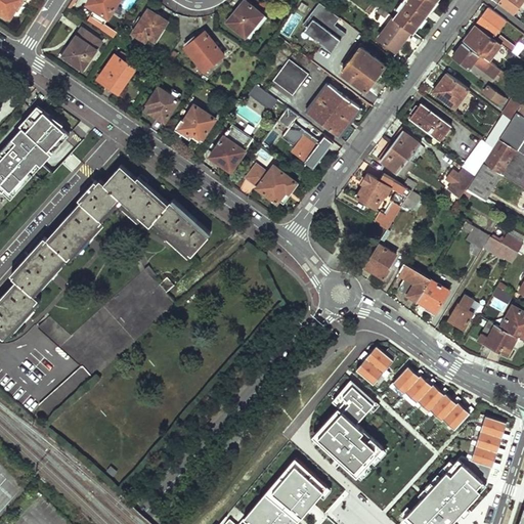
[(22,0),(0,0),(0,11),(10,17),(16,7),(22,0)]
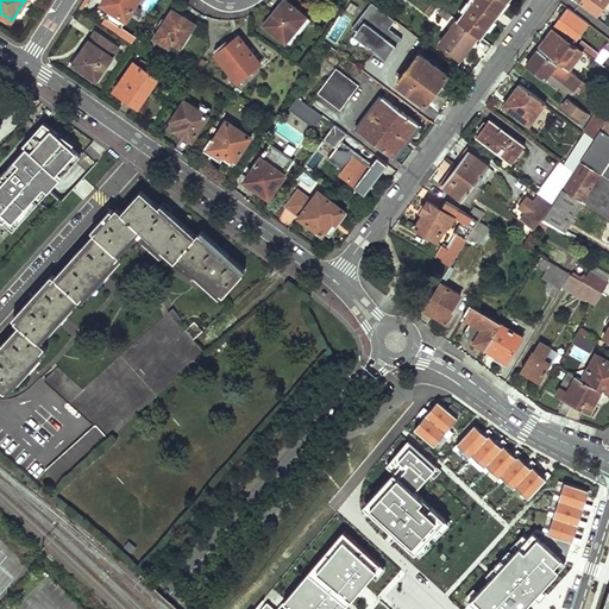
[(123,27),(138,0),(104,0),(101,5),(111,11),(106,17),(123,27)]
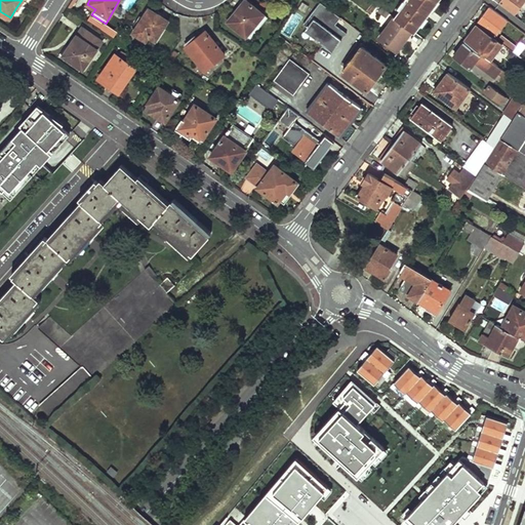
[(264,14),(246,0),(245,0),(240,6),(230,22),(246,37),(264,14)]
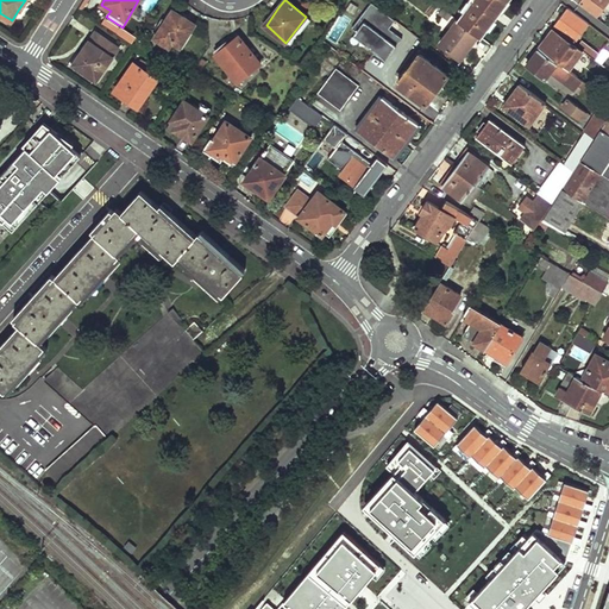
[(477,33),(481,37),(507,0),(469,0),(471,1),(458,19),(462,23),(477,33)]
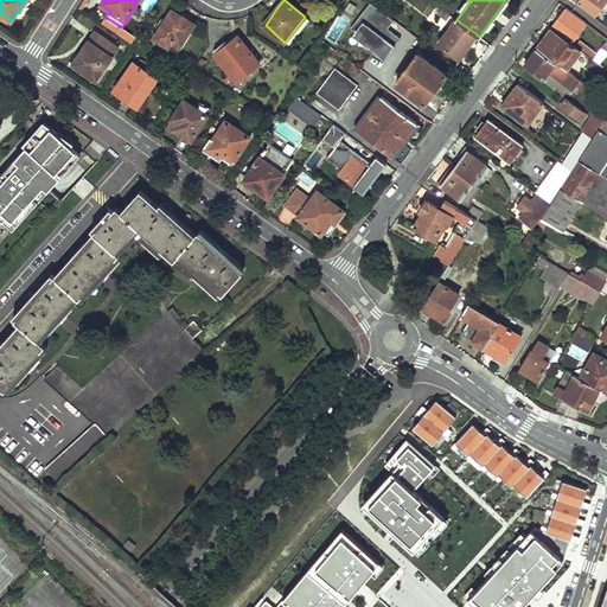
[(606,0),(581,0),(580,4),(595,16),(604,6),(606,8),(606,0)]
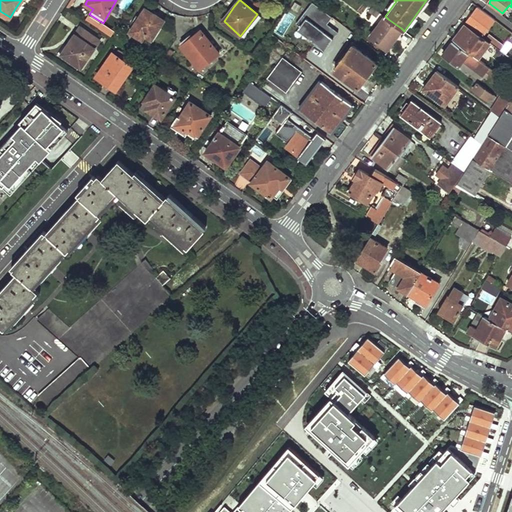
[(325,51),(339,33),(327,24),(332,18),(312,3),(296,25),(300,27),(314,38),(312,41),(325,51)]
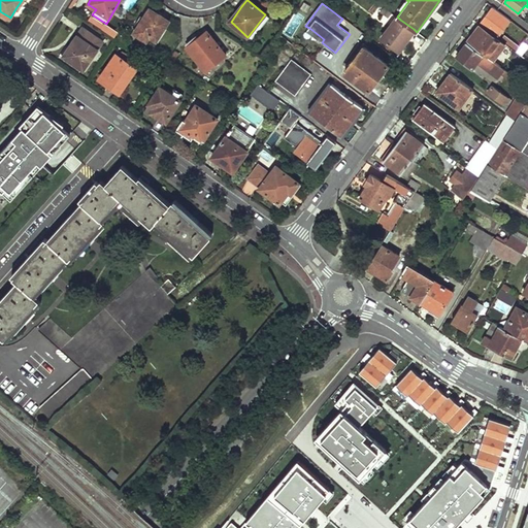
[(383,6),(378,11),(388,18),(391,12),(383,6)]
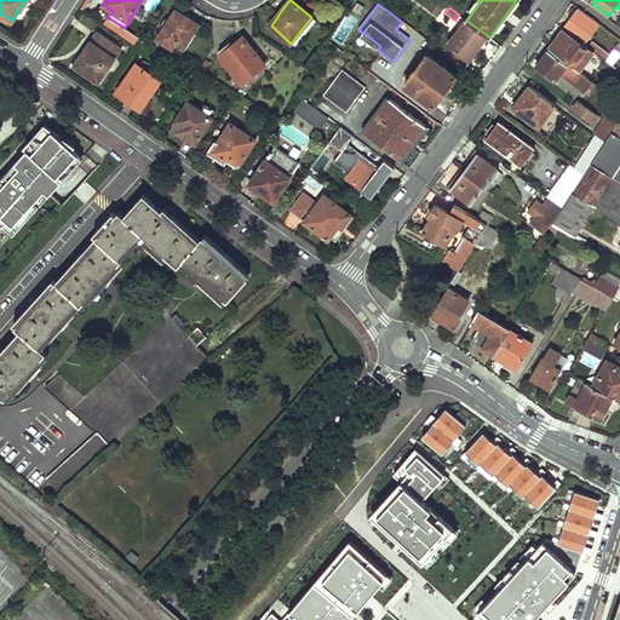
[(189,18),(176,9),(158,38),(173,47),(176,42),(184,47),(199,24),(189,18)]
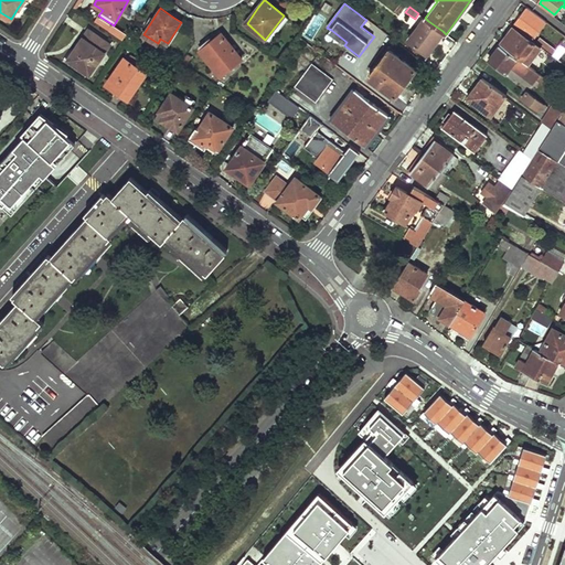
[(528,8),(513,25),(514,27),(532,40),(545,22),(528,8)]
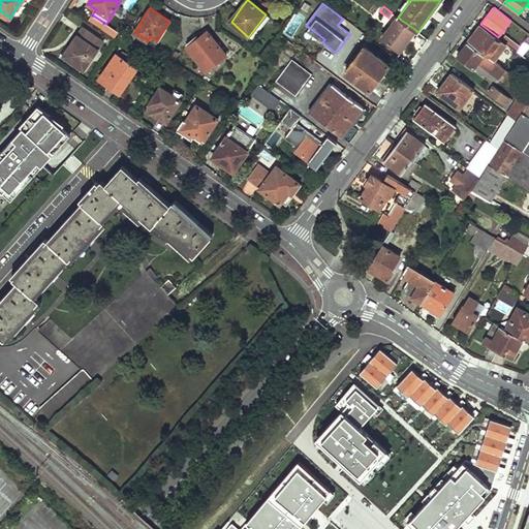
[(400,50),(414,29),(401,20),(398,17),(397,17),(382,37),(400,50)]
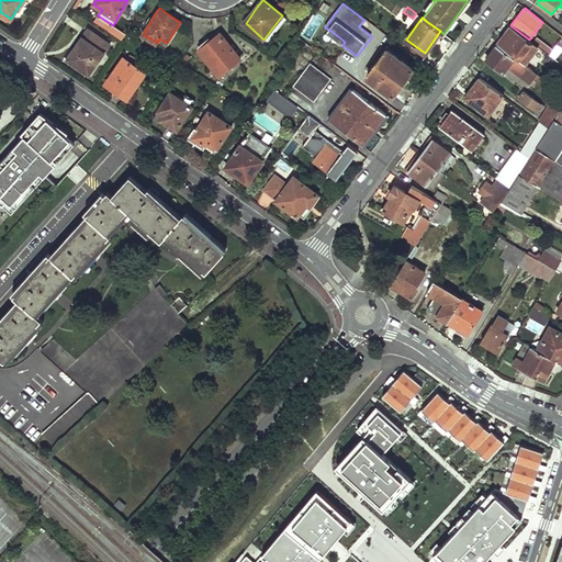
[(512,26),(498,43),(525,65),(538,47),(532,43),(529,40),(512,26)]
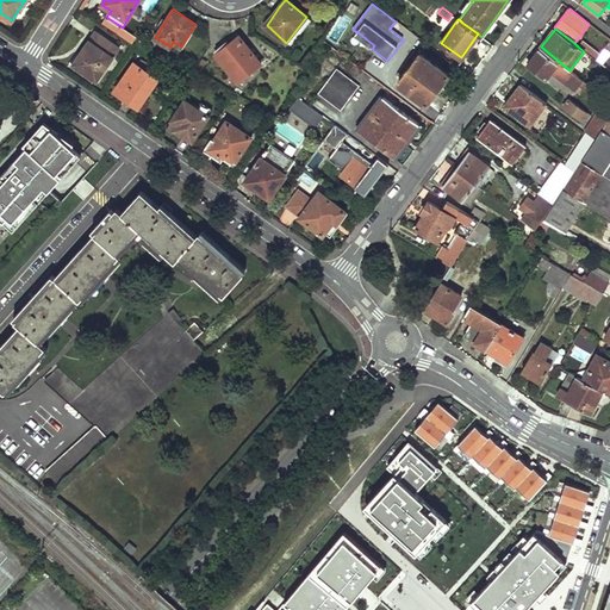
[(119,48),(97,32),(86,47),(74,63),(97,80),(119,48)]
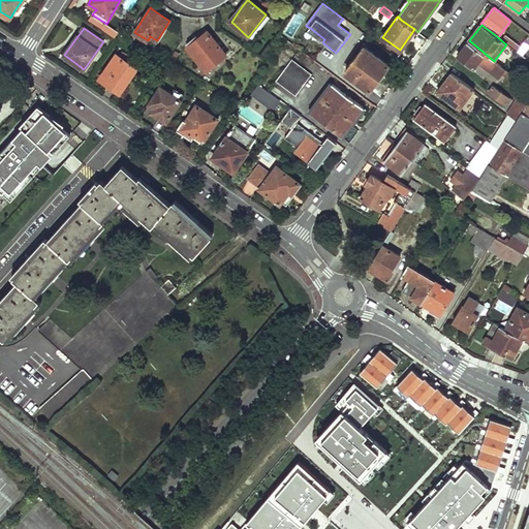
[(324,39),(310,28),(308,31),(322,42),(324,39)]
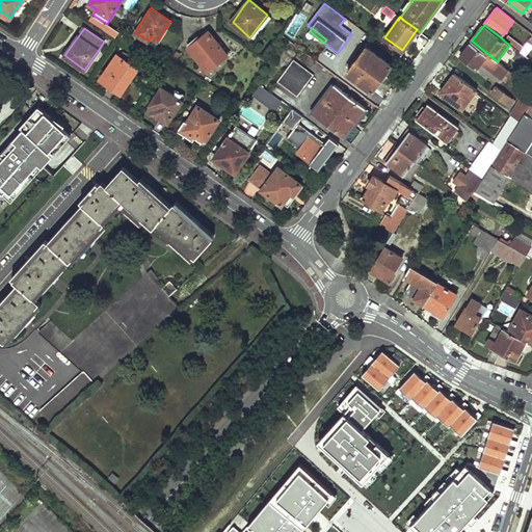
[(227,56),(208,31),(205,34),(188,47),(207,71),(227,56)]
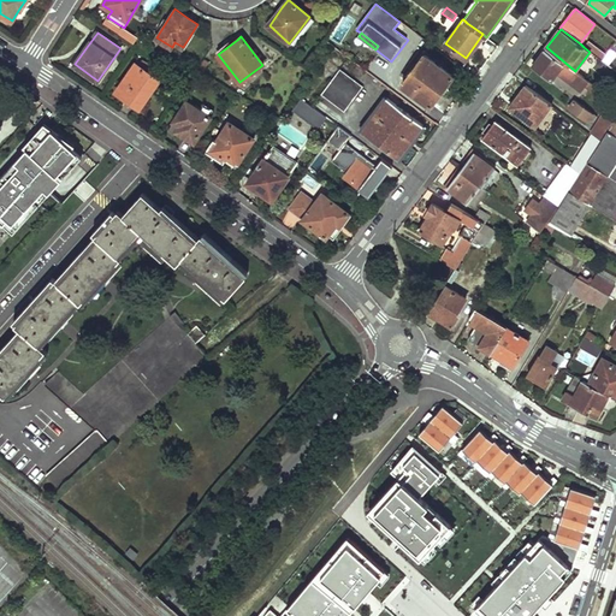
[(588,41),(584,47),(590,52),(603,61),(608,57),(588,41)]
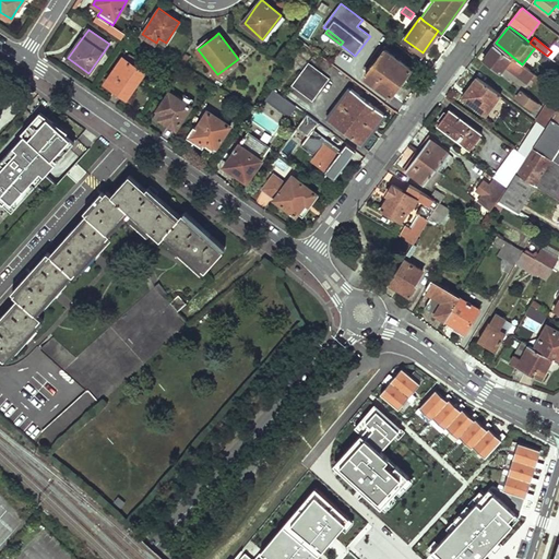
[(496,43),(484,59),(500,71),(506,64),(527,83),(531,78),(539,84),(543,81),(522,64),(496,43)]
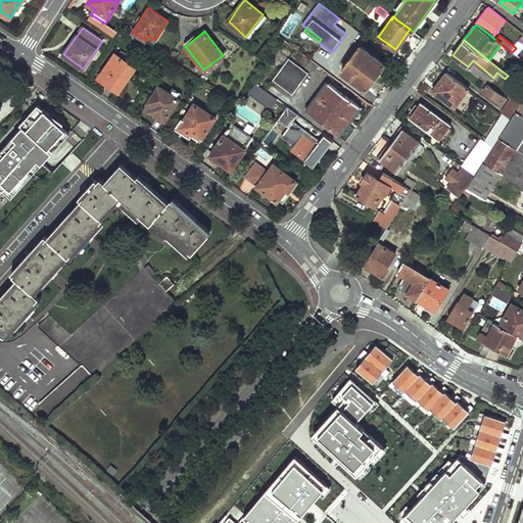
[(516,48),(512,52),(522,61),(522,46),(519,43),(516,48)]
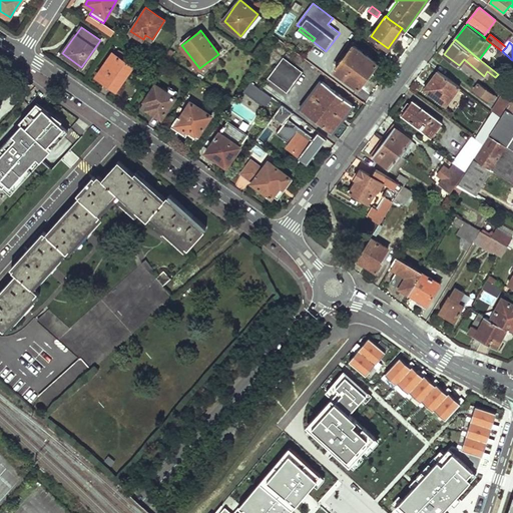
[(336,69),(359,86),(376,63),(353,45),(336,69)]
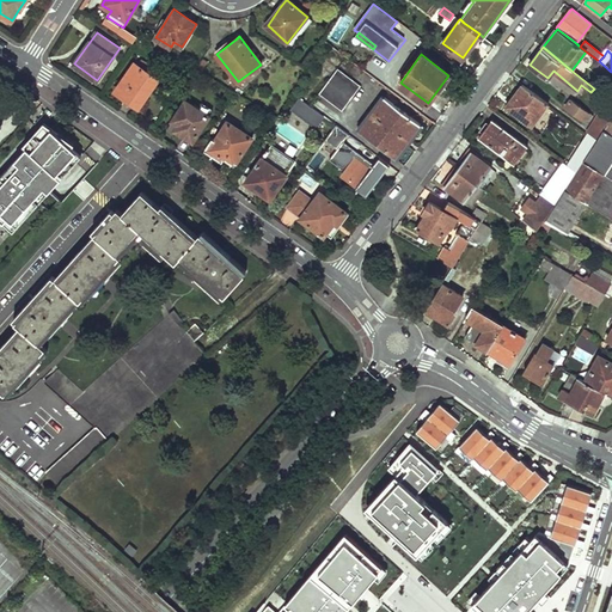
[(208,60),(203,57),(197,67),(202,69),(208,60)]
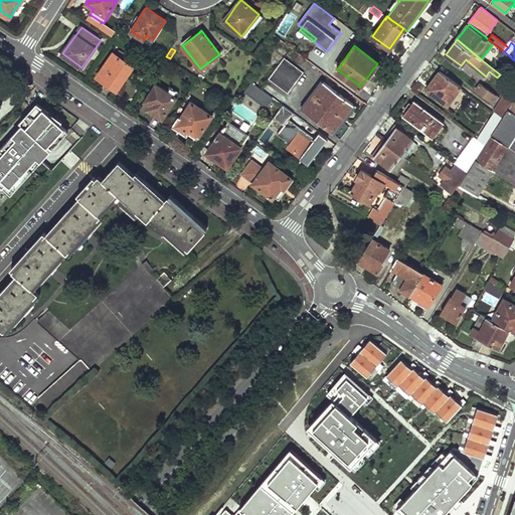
[(131,65),(114,53),(97,78),(107,86),(114,90),(131,65)]
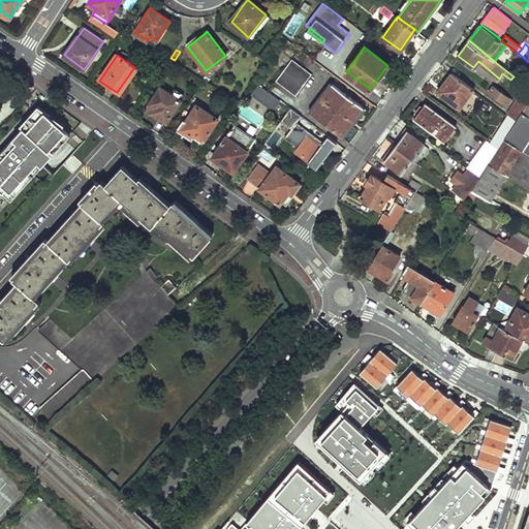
[(294,96),(310,74),(290,59),(274,81),(294,96)]
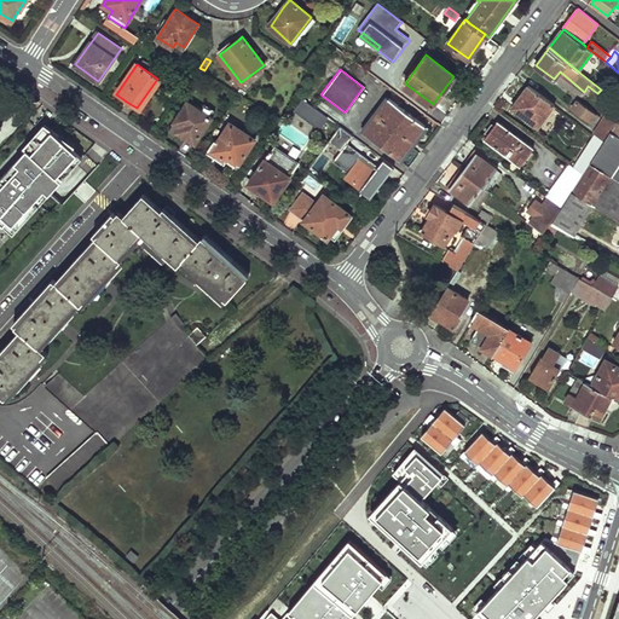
[(528,85),(513,106),(538,126),(554,104),(528,85)]
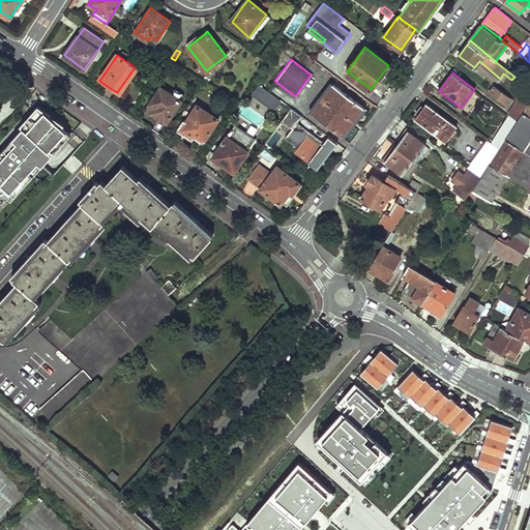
[(311,113),(342,136),(363,107),(332,84),(311,113)]
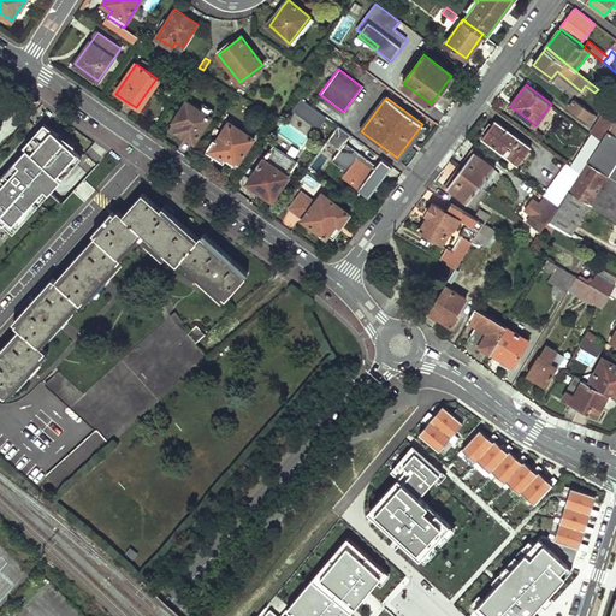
[(317,128),(325,117),(301,99),(292,110),(317,128)]
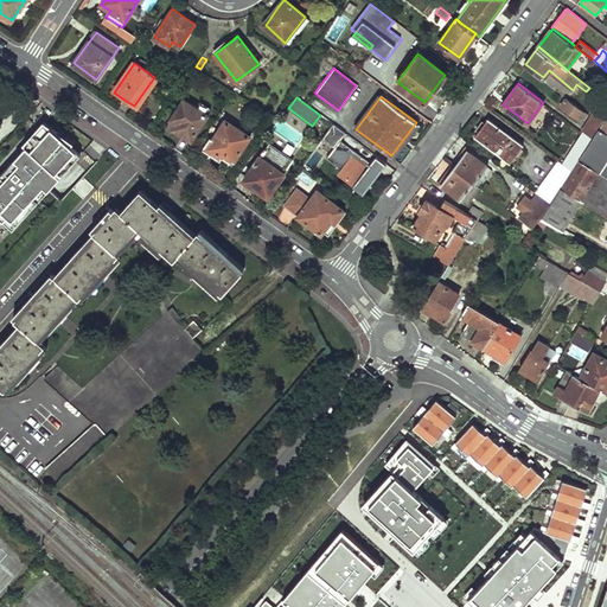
[(586,114),(566,98),(561,106),(579,119),(582,115),(585,116),(586,114)]
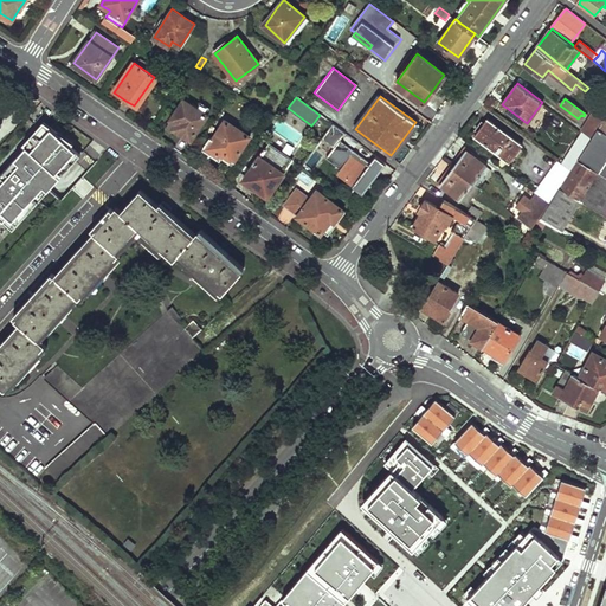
[(207,116),(184,100),(171,120),(176,124),(174,129),(180,134),(191,141),(207,116)]
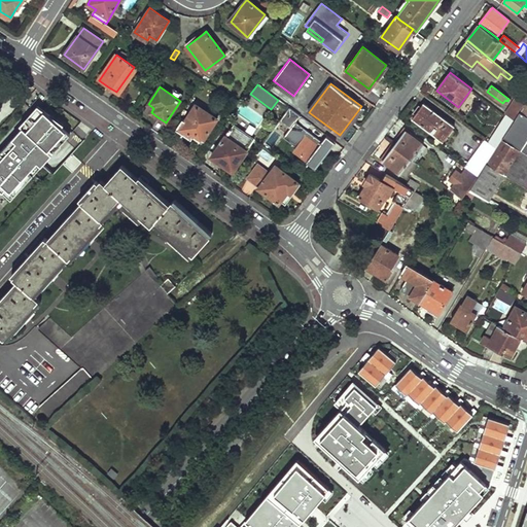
[(512,101),(521,108),(526,99),(526,90),(522,86),(512,101)]
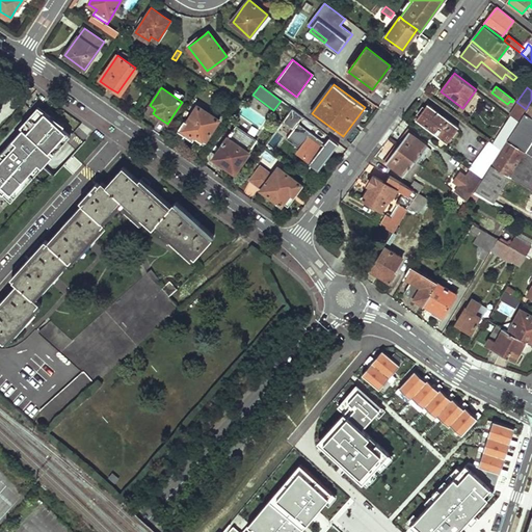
[(531,100),(526,109),(523,113),(531,118),(531,100)]
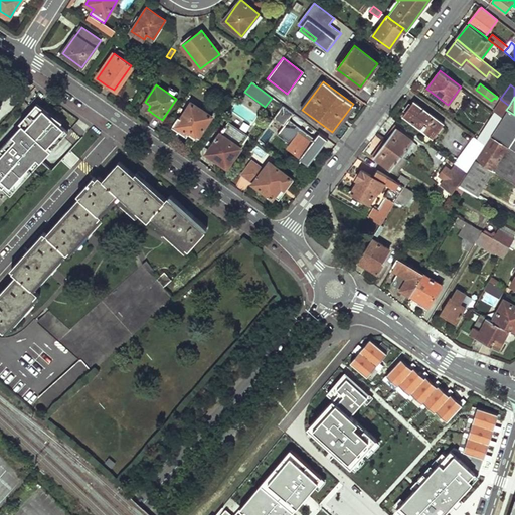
[(500,99),(493,111),(502,117),(506,110),(509,106),(500,99)]
